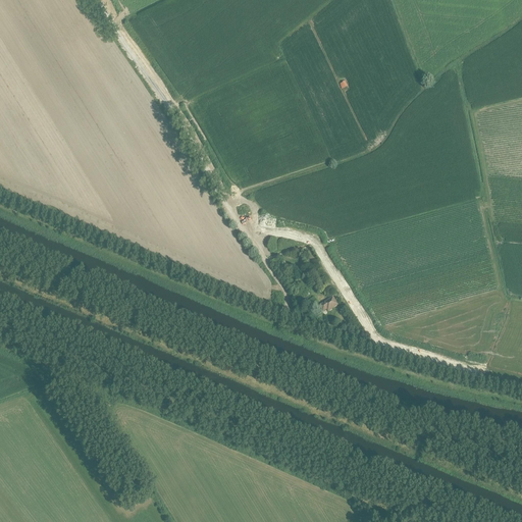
[(346,82),(340,84),(342,90),(348,87),(346,82)]
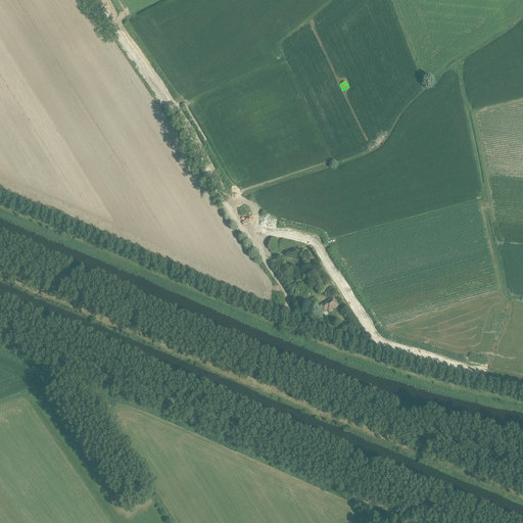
[(310,256),(305,258),(311,268),(316,265),(310,256)]
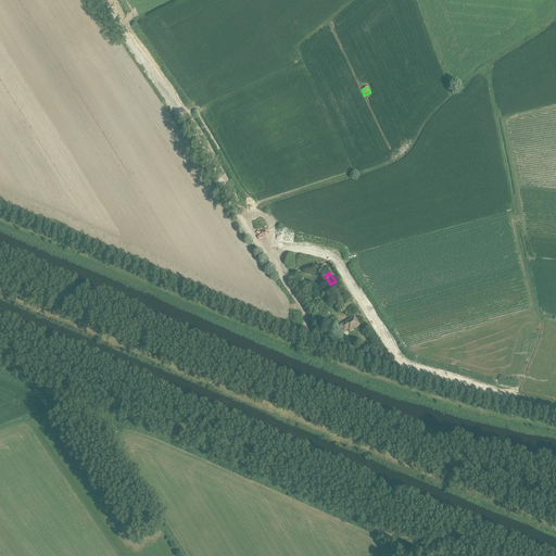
[(323,302),(318,304),(320,308),(319,310),(319,311),(318,311),(320,315),(321,314),(324,318),(330,314),(327,310),(323,302)]
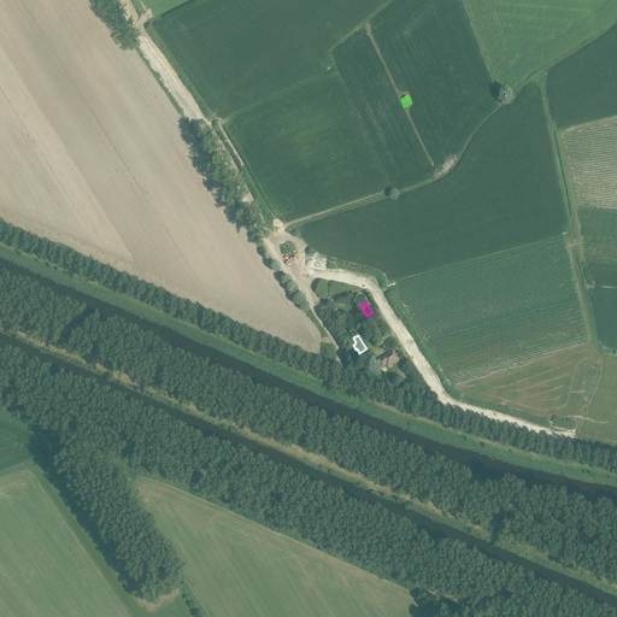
[(393,351),(377,362),(382,369),(387,366),(388,369),(393,366),(393,365),(400,360),(393,351)]
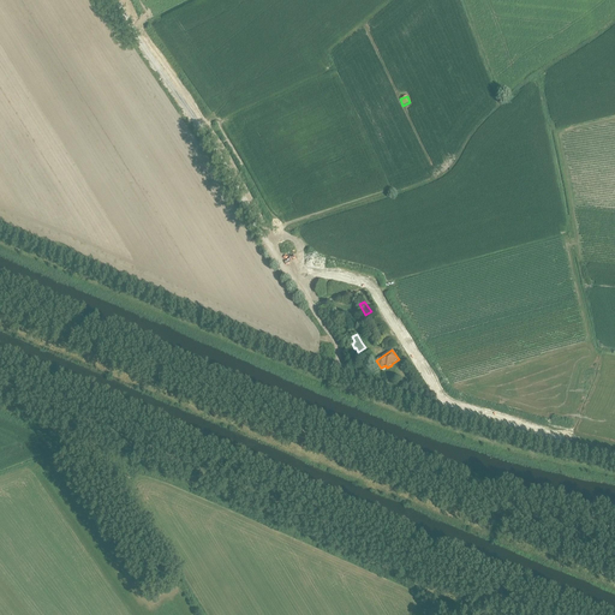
[(362,354),(357,358),(362,365),(374,357),(370,351),(362,356),(362,354)]
